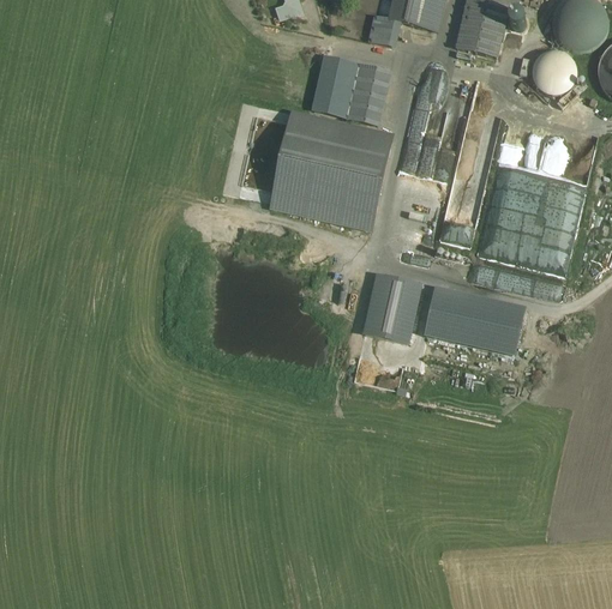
[(438,29),(443,0),(396,0),(393,19),(438,29)]
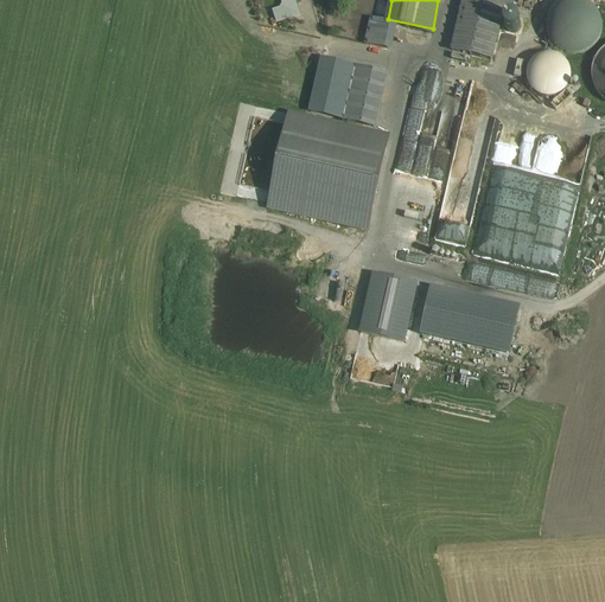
[(462,0),(454,43),(462,45),(495,51),(504,0),(462,0)]
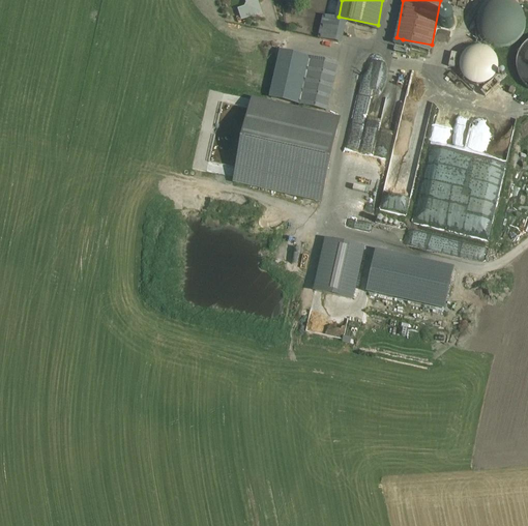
[(509,40),(517,36),(522,29),(524,21),(523,12),(520,4),(515,0),(482,0),(478,6),(475,13),(474,21),(476,28),(480,35),(487,39),(494,42),(501,42),(509,40)]
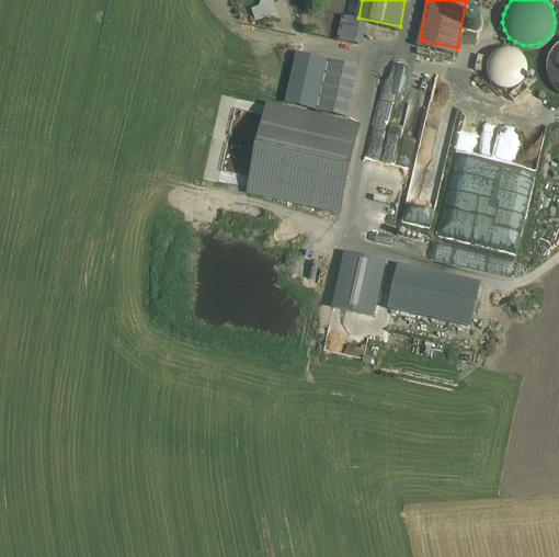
[(426,42),(420,40),(394,35),(390,54),(423,60),(426,42)]
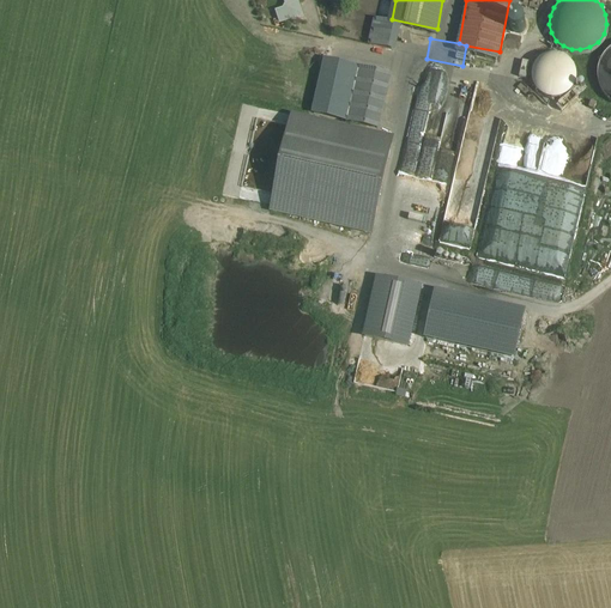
[(597,74),(610,87),(610,44),(597,62),(603,67),(597,74)]
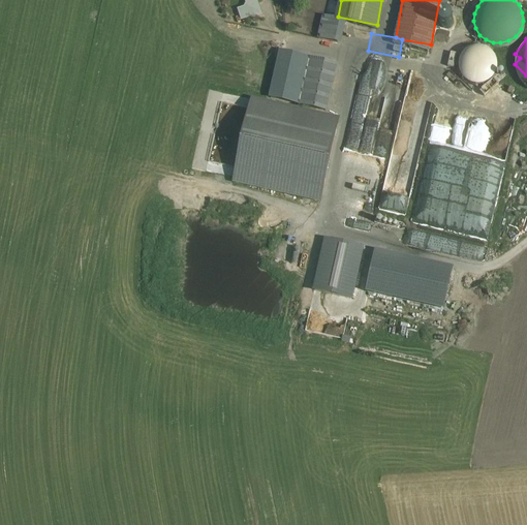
[(487,81),(492,75),(495,69),(496,62),(495,55),(491,49),(486,44),(479,41),(472,41),(465,43),(460,47),(456,53),(454,59),(454,66),(456,72),(460,79),(466,82),(472,84),(479,83),(487,81)]
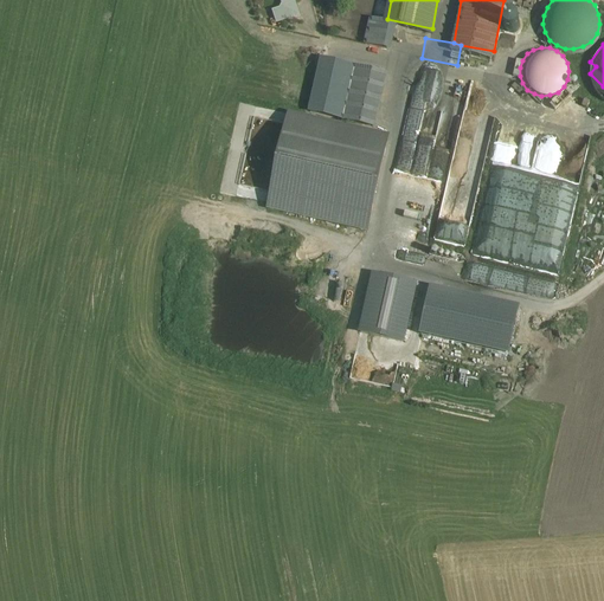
[(376,127),(390,66),(347,57),(333,116),(376,127)]
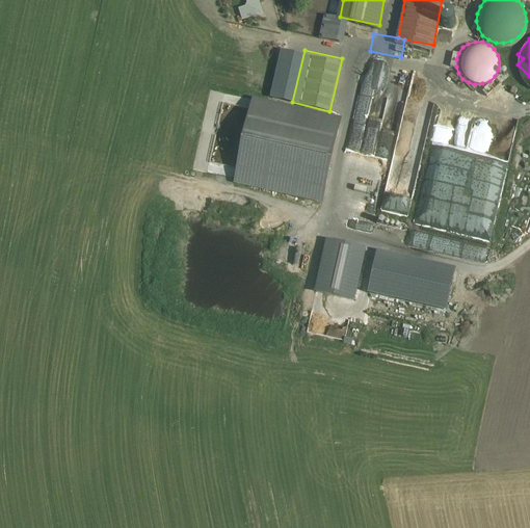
[(369,100),(359,149),(374,152),(383,103),(369,100)]
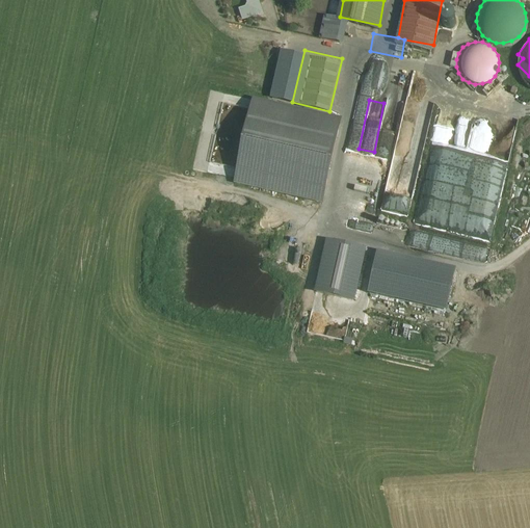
[(323,201),(338,130),(248,112),(234,182),(323,201)]
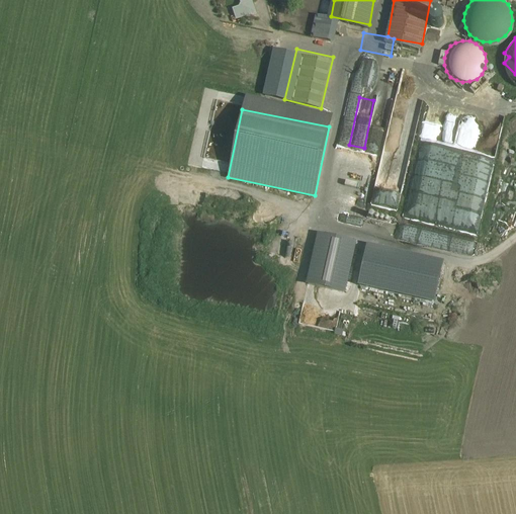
[(400,200),(408,139),(384,136),(377,186),(391,188),(390,198),(400,200)]
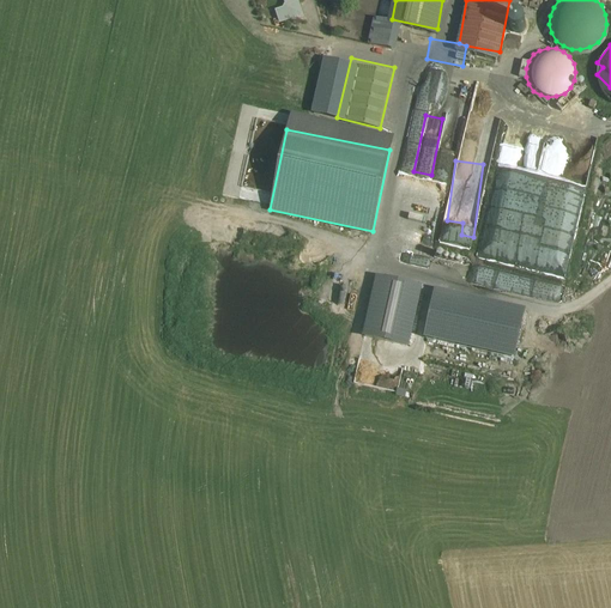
[(437,213),(439,205),(415,201),(413,210),(437,213)]
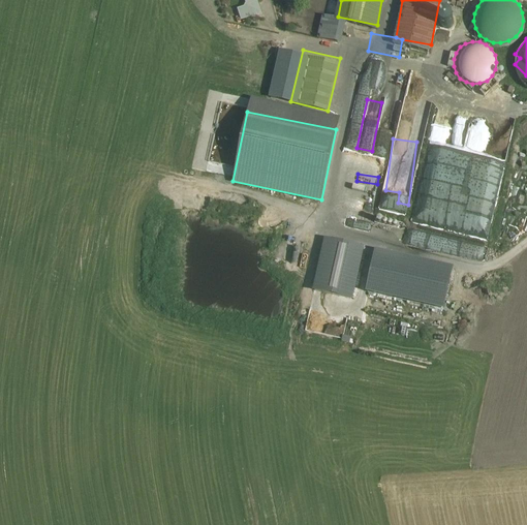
[(439,201),(440,197),(422,192),(415,214),(426,216),(426,219),(433,221),(434,218),(441,220),(446,203),(439,201)]
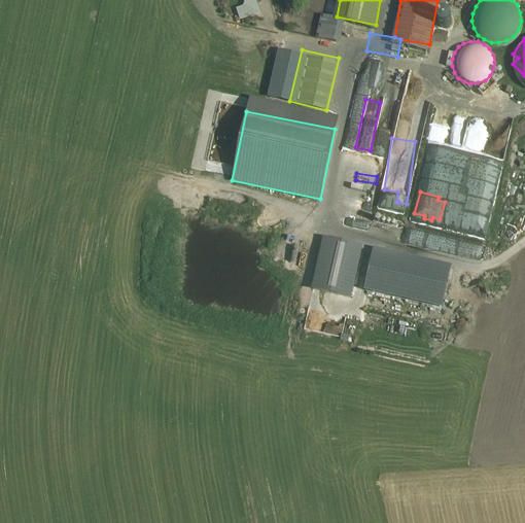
[(360,243),(321,235),(310,287),(350,295),(360,243)]
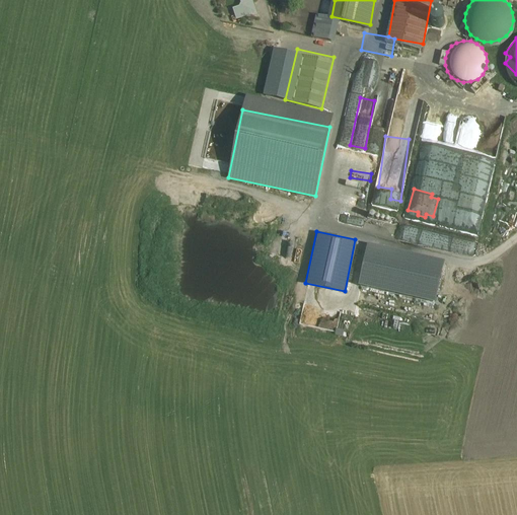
[(367,242),(358,283),(434,300),(443,260),(367,242)]
